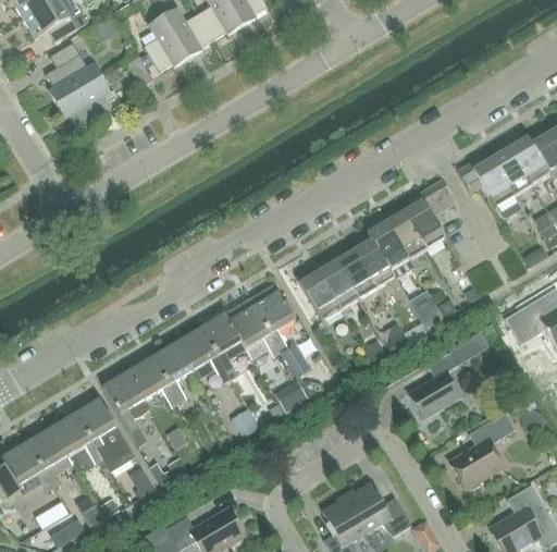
[(12,0),(22,16),(50,0),(12,0)]
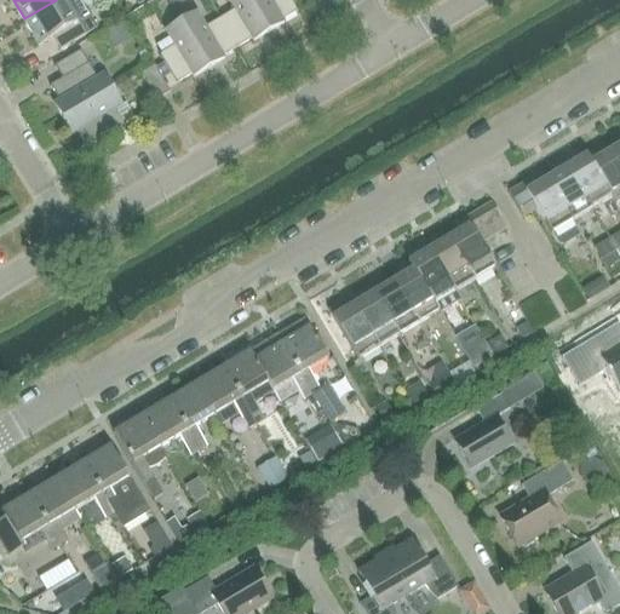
[(97,23),(82,0),(56,0),(24,18),(39,41),(53,33),(61,46),(97,23)]
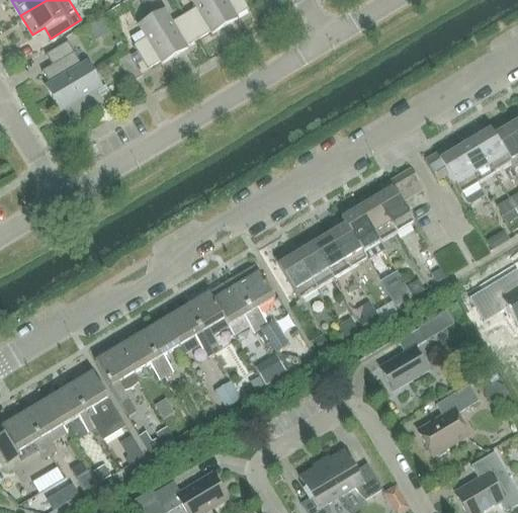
[(225,23),(210,0),(193,0),(195,4),(183,11),(198,35),(210,28),(211,30),(225,23)]
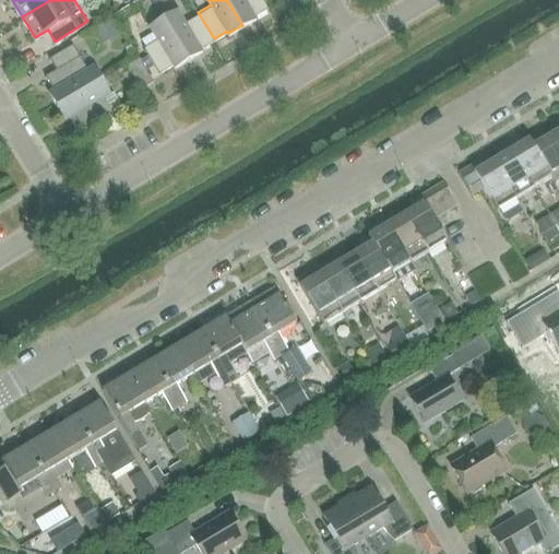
[(227,0),(242,25),(257,16),(254,14),(269,6),(264,0),(227,0)]
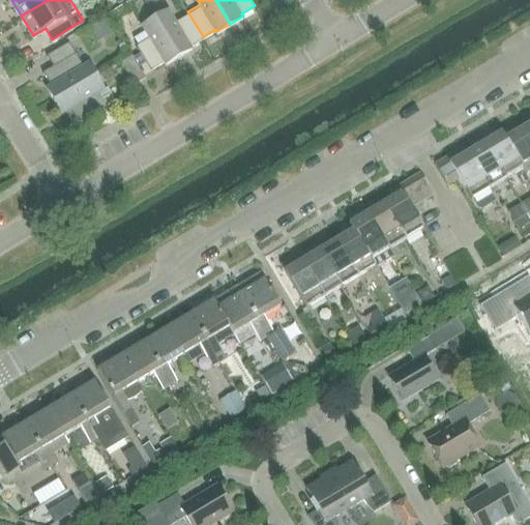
[(190,44),(203,36),(187,11),(175,20),(168,6),(154,15),(179,55),(192,47),(190,44)]
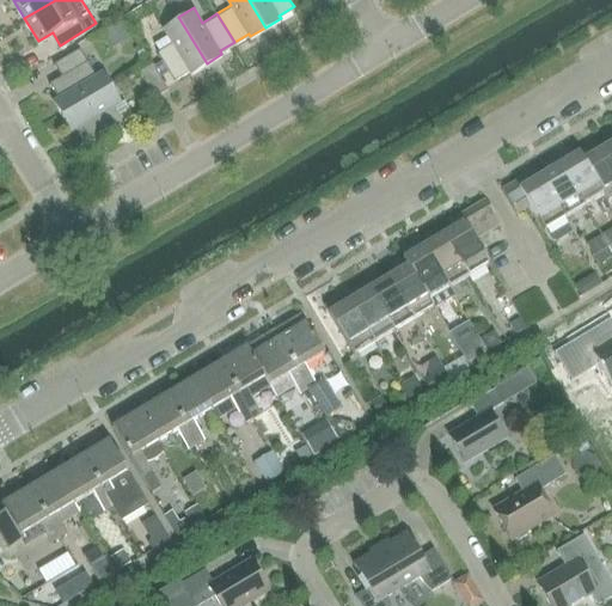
[(121,14),(102,25),(106,34),(126,22),(121,14)]
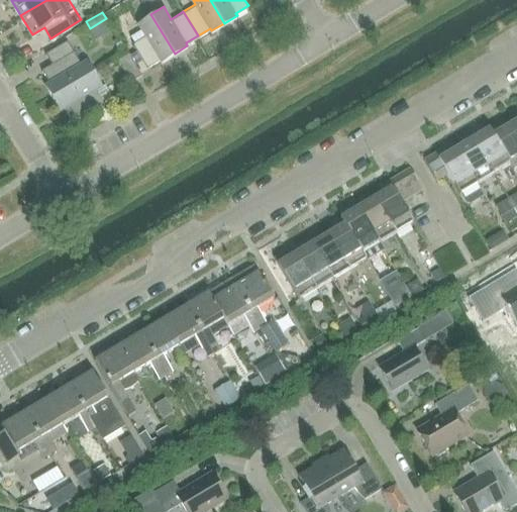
[(145,34),(133,41),(147,66),(160,58),(162,61),(175,54),(150,14),(138,21),(145,34)]
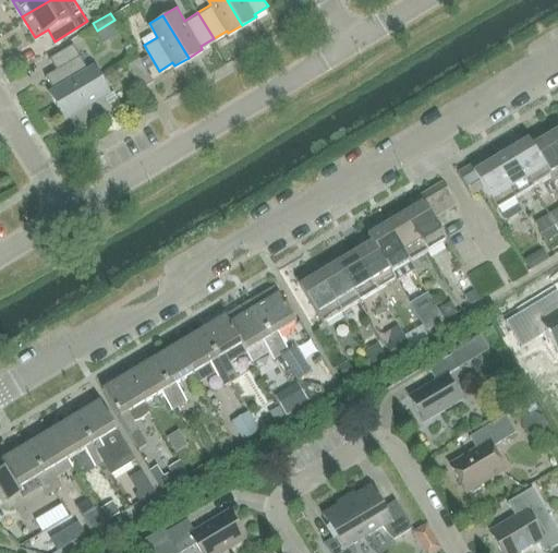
[(122,40),(128,49),(133,46),(128,37),(122,40)]
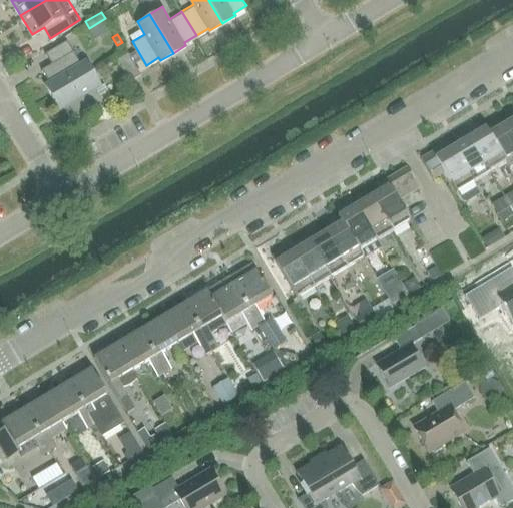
[(52,95),(94,70),(86,58),(80,61),(67,38),(45,51),(51,61),(42,67),(52,84),(47,86),(52,95)]
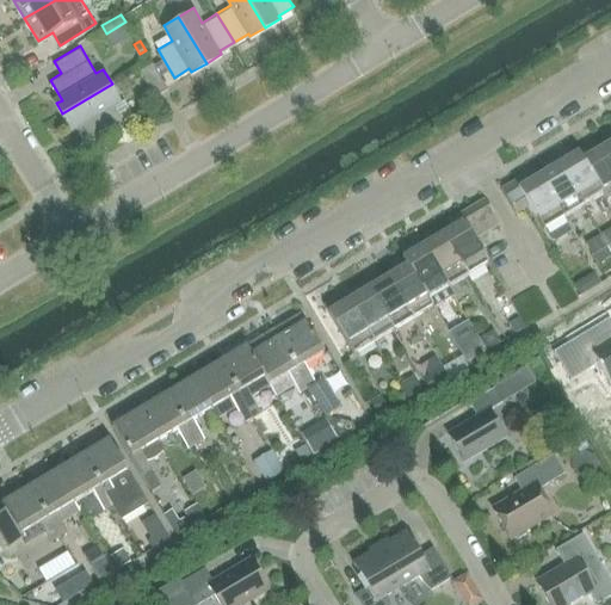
[(140,68),(155,93),(168,86),(152,60),(140,68)]
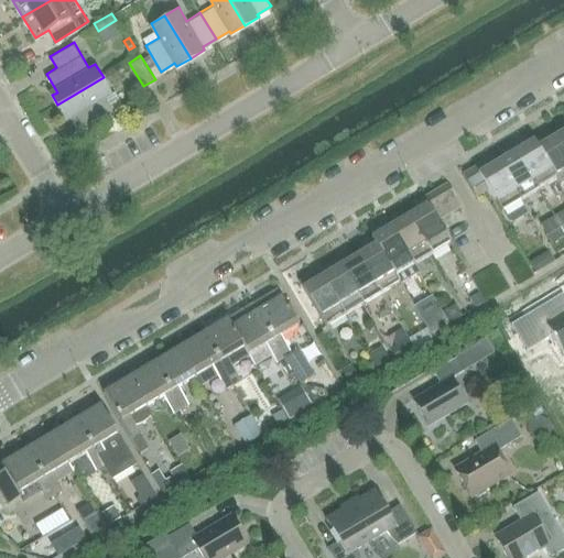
[(104,77),(57,105),(63,115),(68,111),(79,130),(122,104),(115,90),(111,91),(104,77)]
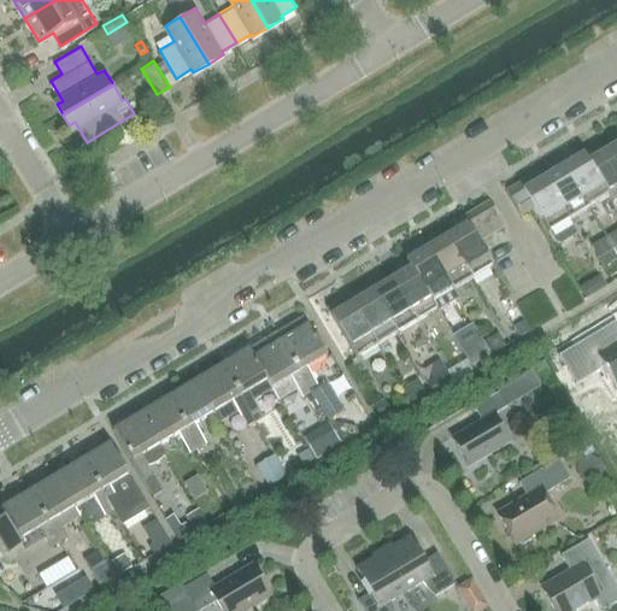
[(593,144),(583,150),(607,193),(612,200),(616,197),(616,162),(607,146),(598,152),(593,144)]
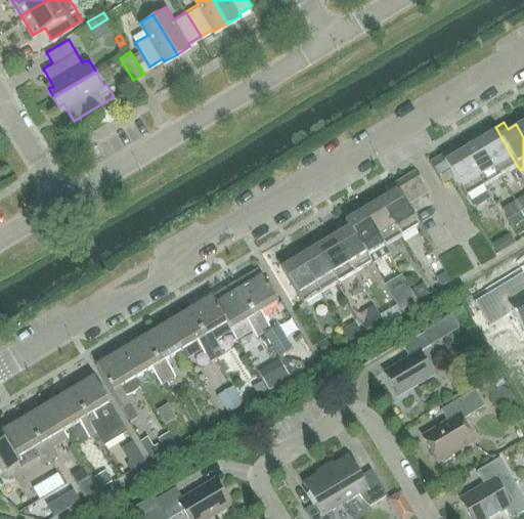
[(500,174),(516,164),(495,127),(487,132),(483,126),(475,131),(500,174)]
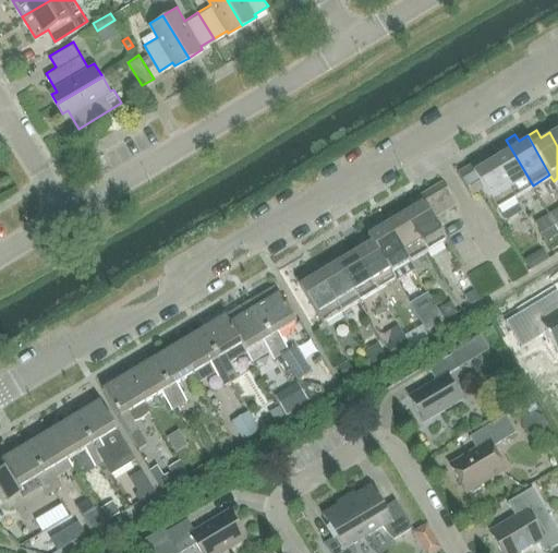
[(501,152),(492,157),(514,195),(533,185),(506,140),(497,145),(501,152)]
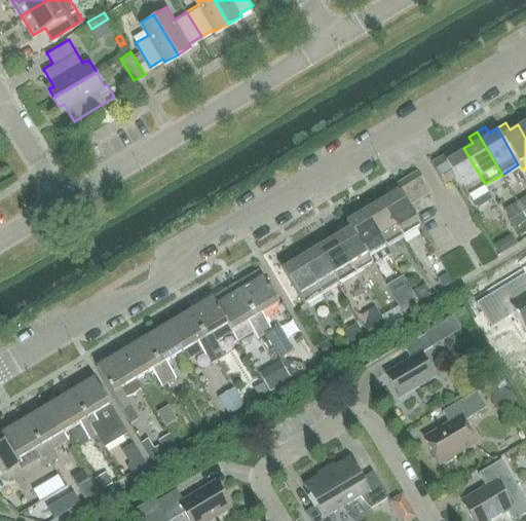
[(451,147),(430,159),(444,181),(455,174),(467,195),(470,194),(475,202),(478,203),(492,195),(485,184),(463,148),(455,153),(451,147)]
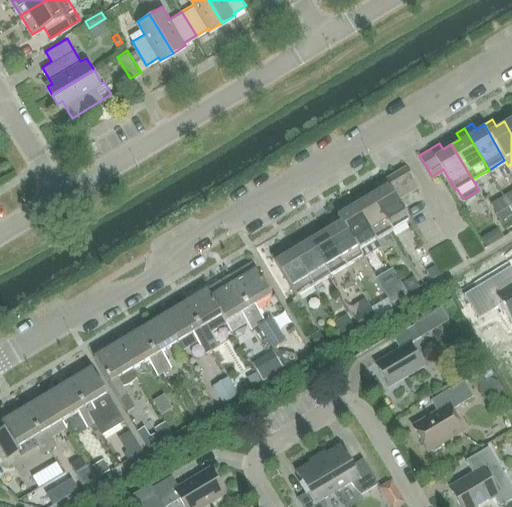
[(405,163),(395,170),(407,191),(418,184),(405,163)]
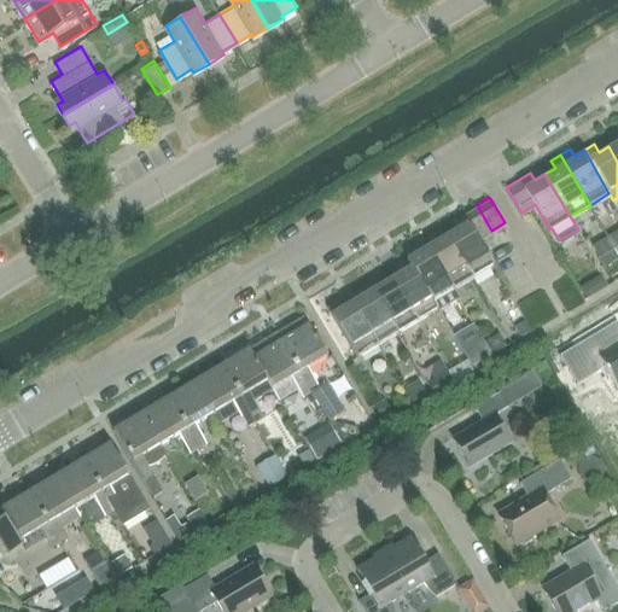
[(478,239),(491,231),(477,205),(452,220),(456,227),(447,233),(472,275),(493,263),(478,239)]
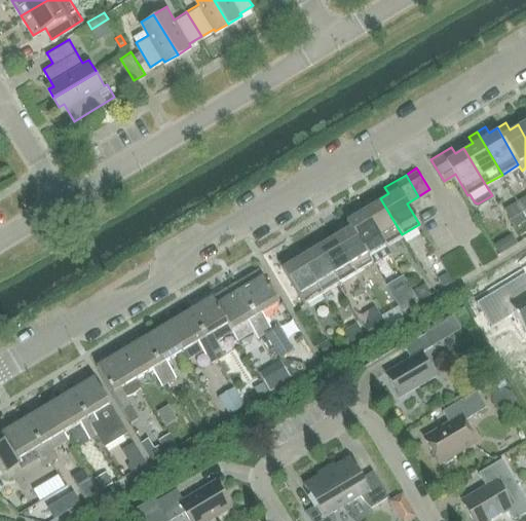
[(525,192),(517,198),(525,214),(525,192)]
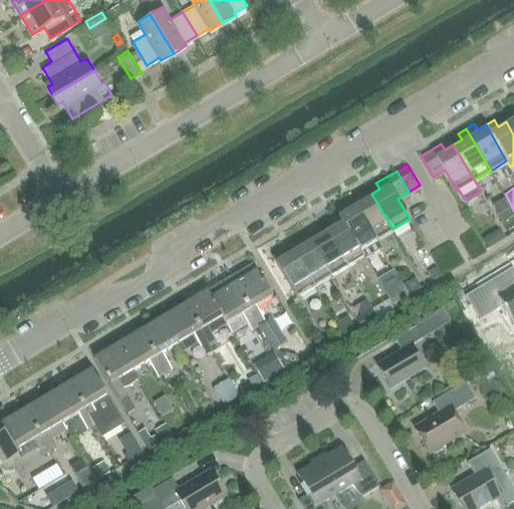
[(359,193),(351,198),(376,239),(393,229),(371,194),(363,199),(359,193)]
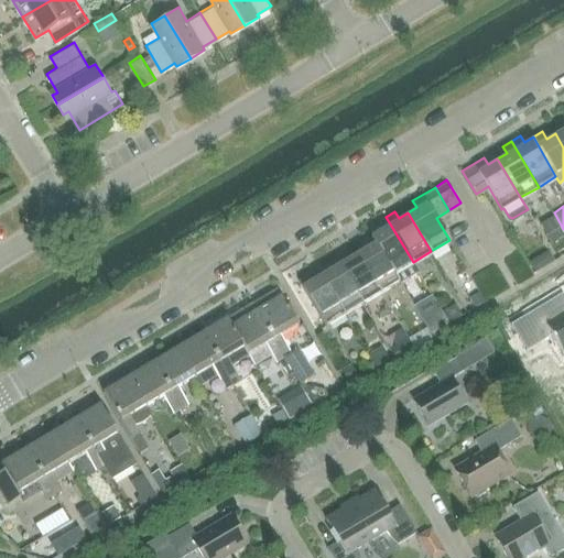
[(563,229),(554,212),(540,220),(551,239),(563,231),(563,229)]
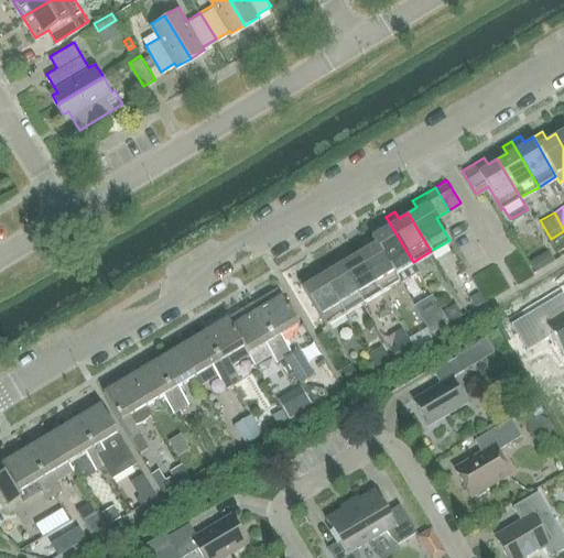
[(413,262),(386,217),(376,222),(380,229),(371,234),(394,274),(399,280),(416,270),(413,262)]
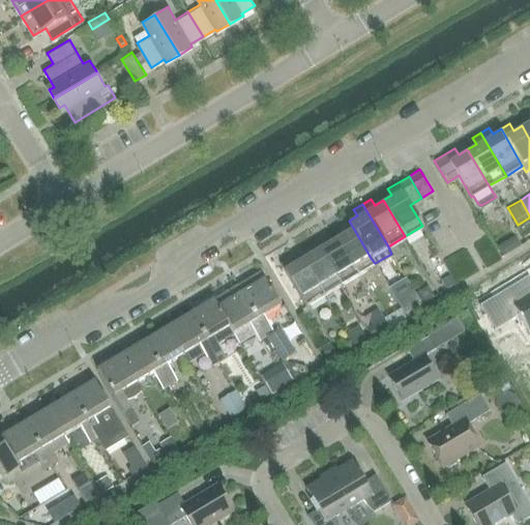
[(371,258),(349,221),(341,226),(345,233),(336,237),(358,273),(375,263),(371,258)]
